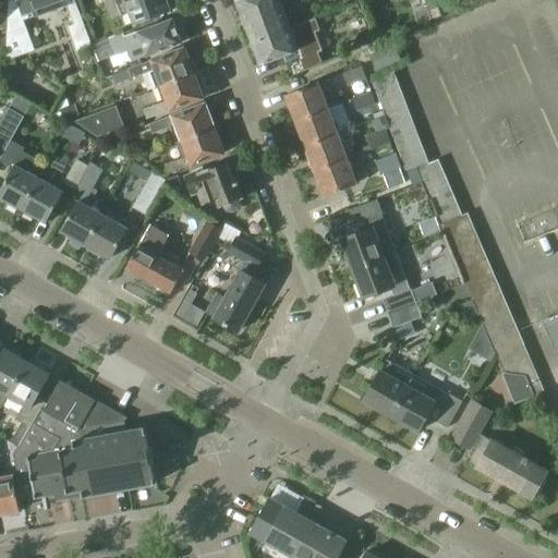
[(7,29),(5,61),(28,53),(17,22),(34,16),(28,0),(7,0),(8,8),(7,29)]
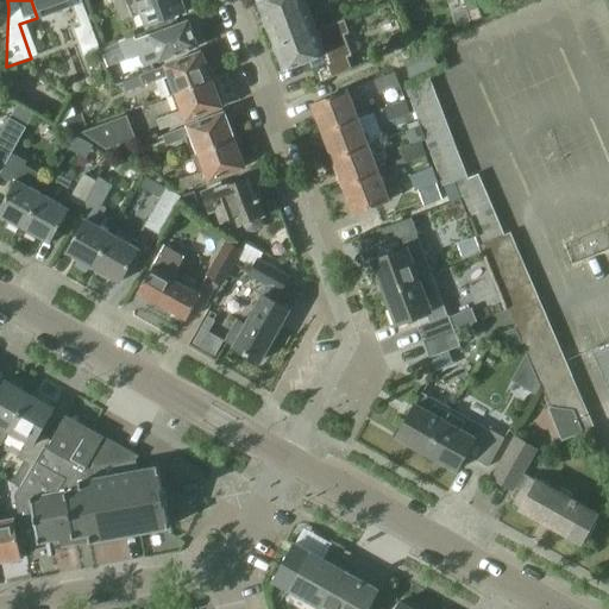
[(31,0),(37,18),(37,19),(38,20),(73,6),(82,2),(81,0),(31,0)]
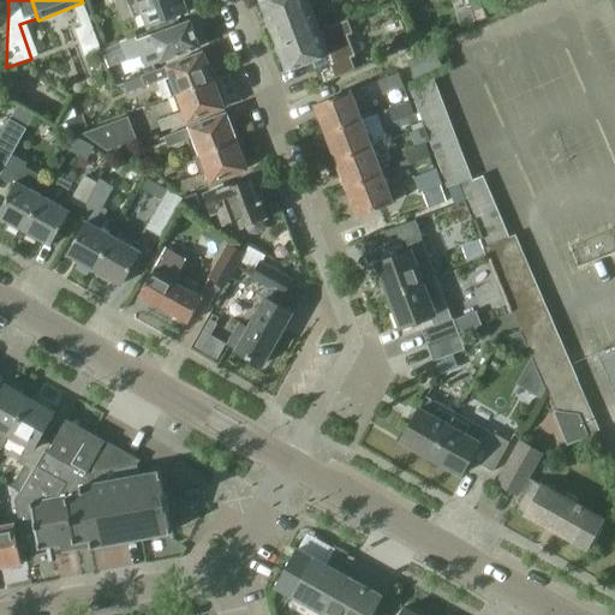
[(132,0),(127,3),(133,17),(143,13),(148,28),(187,13),(186,11),(190,7),(186,0),(132,0)]
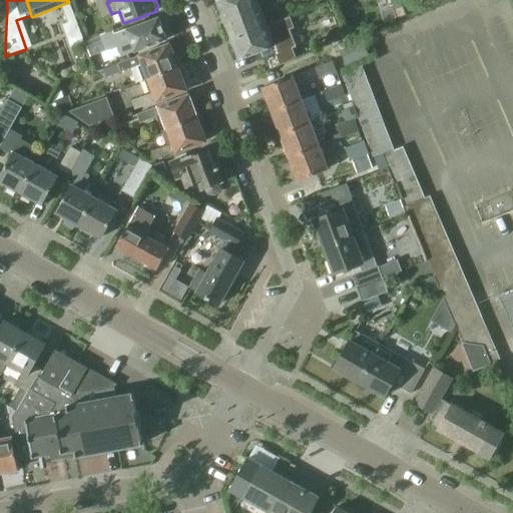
[(215,0),(223,19),(274,0),(215,0)]
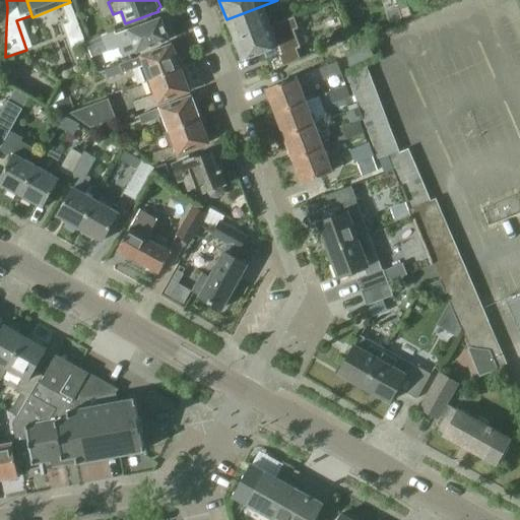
[(277,0),(226,19),(234,39),(269,25),(266,16),(283,10),(279,0),(277,0)]
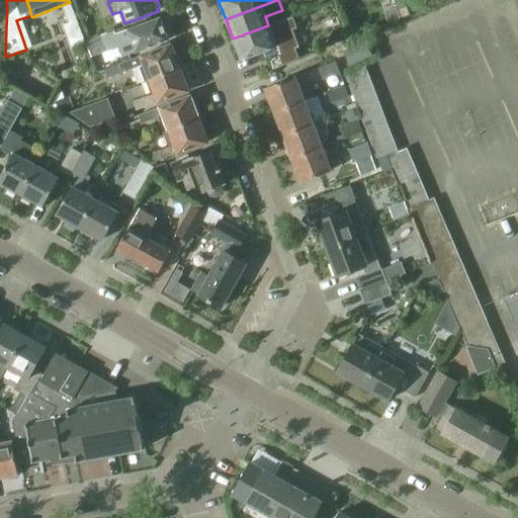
[(394,0),(397,10),(415,2),(414,0),(394,0)]
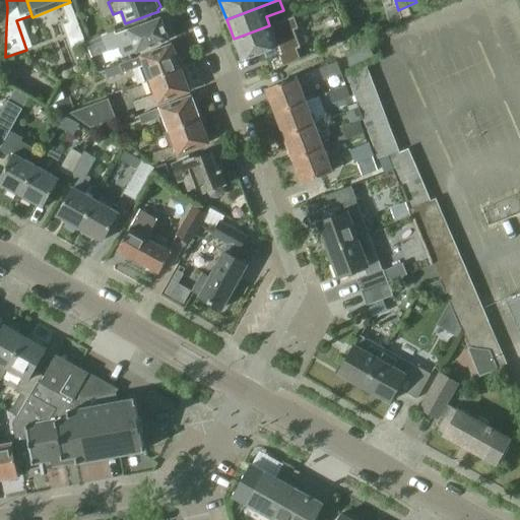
[(108,2),(99,5),(103,18),(113,14),(108,2)]
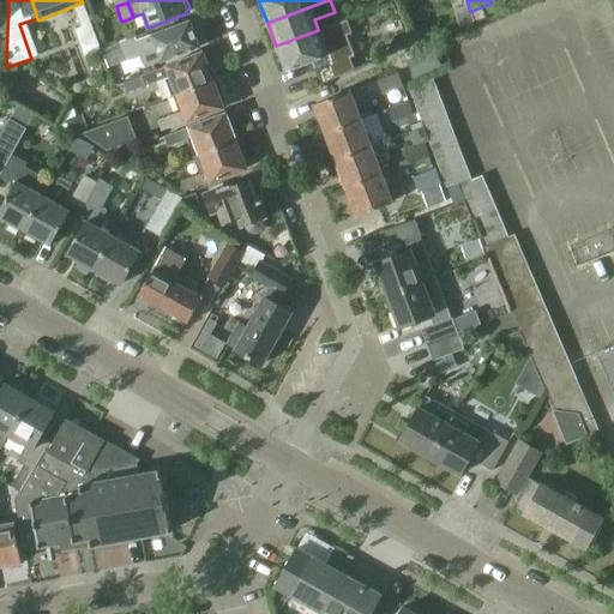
[(120,41),(126,61),(157,50),(161,60),(199,47),(198,43),(200,41),(198,31),(193,31),(190,20),(136,40),(136,36),(120,41)]
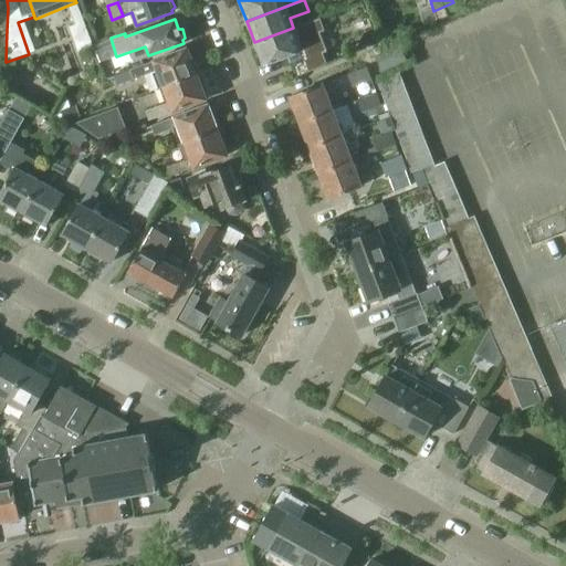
[(302,50),(301,50),(297,40),(323,31),(318,19),(293,28),(254,42),(263,64),(280,59),(284,67),(291,64),(295,76),(326,63),(321,50),(304,58),(302,50)]
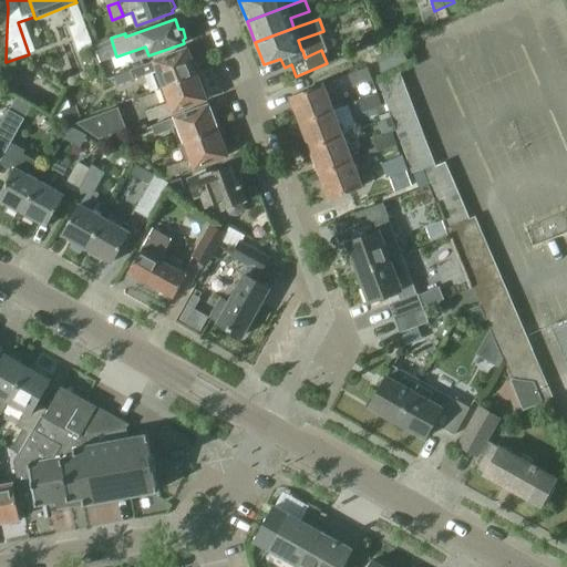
[(374,55),(381,71),(406,60),(400,44),(374,55)]
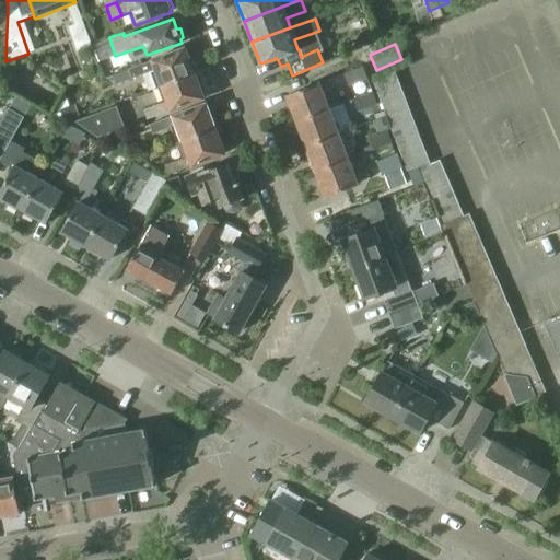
[(151,59),(128,68),(129,70),(131,78),(142,74),(148,90),(161,84),(194,72),(197,71),(191,57),(188,58),(185,49),(184,47),(151,59)]
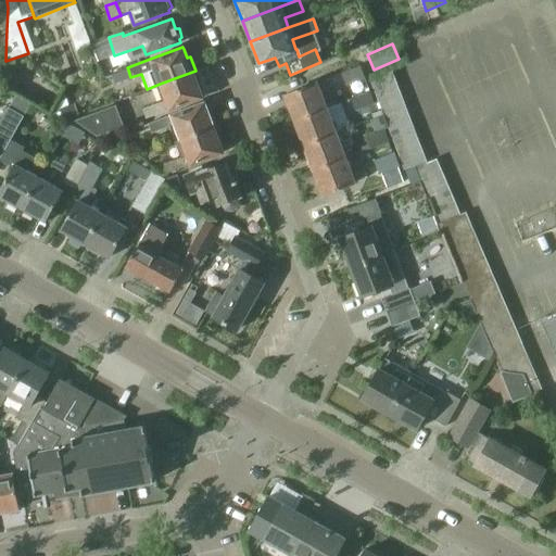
[(340,72),(344,86),(364,78),(358,64),(340,72)]
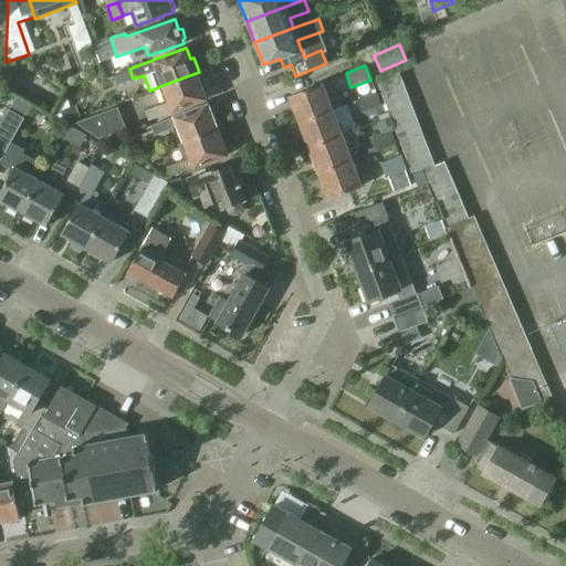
[(375,80),(377,83),(379,91),(402,83),(398,71),(375,80)]
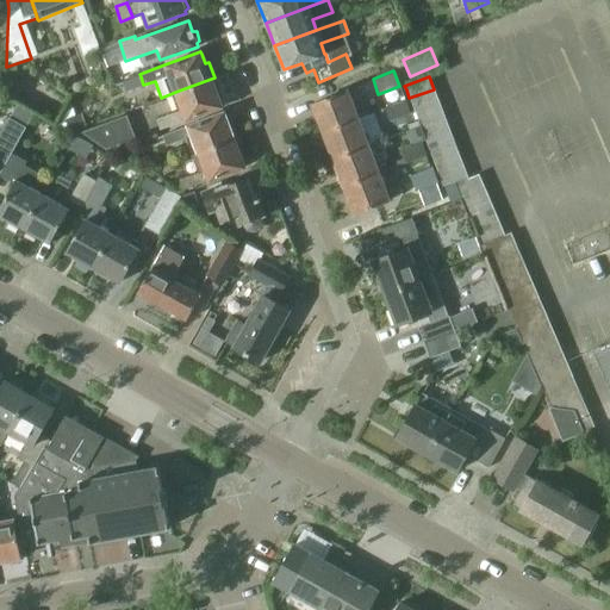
[(181,110),(156,119),(160,129),(186,119),(221,106),(216,94),(221,92),(215,78),(211,79),(175,92),(181,110)]
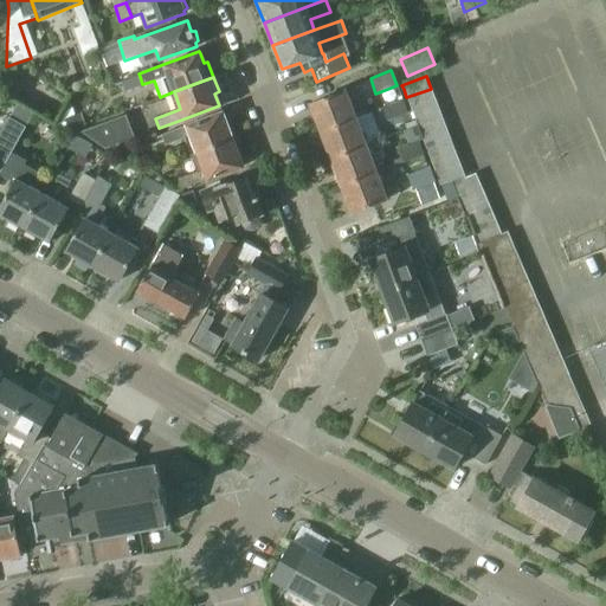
[(345,89),(309,103),(320,130),(355,116),(345,89)]
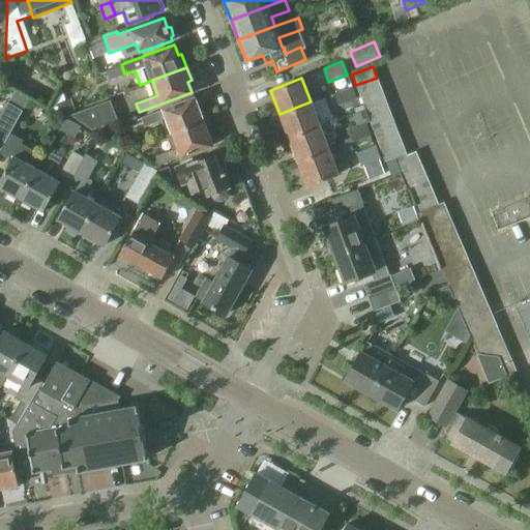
[(359,96),(381,88),(377,78),(355,85),(356,87),(359,96)]
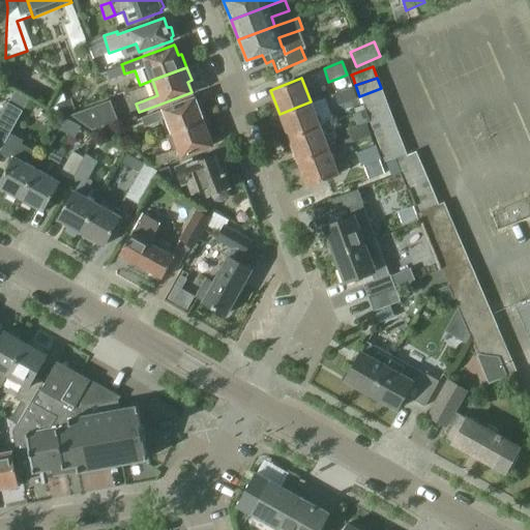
[(353,87),(333,94),(337,106),(339,107),(357,99),(353,87)]
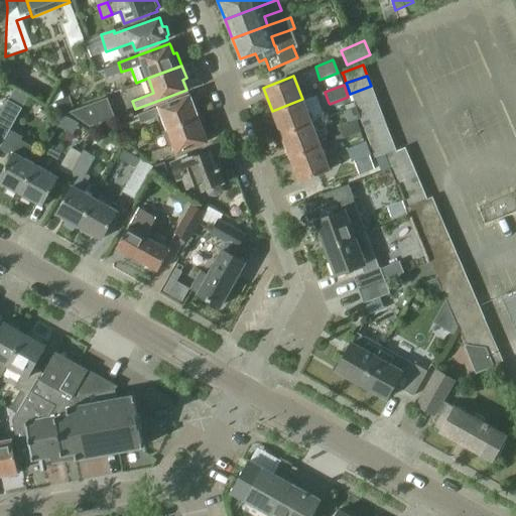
[(371,86),(350,94),(354,103),(355,104),(375,97),(371,86)]
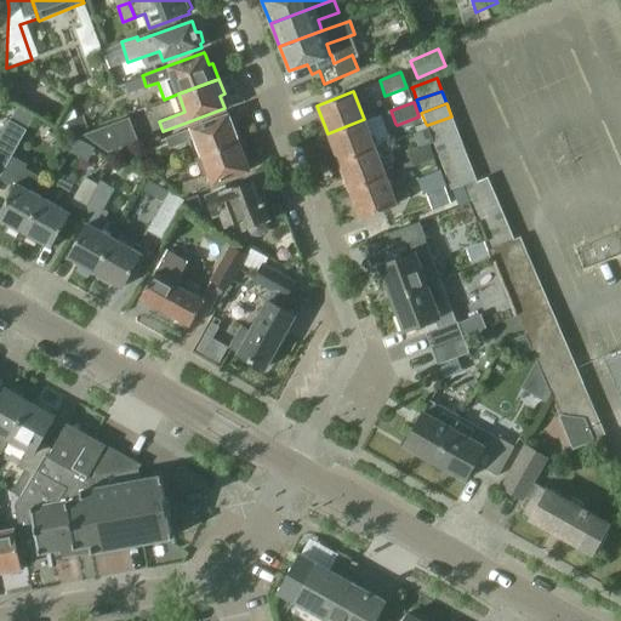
[(192,127),(166,137),(169,148),(189,141),(195,138),(201,155),(238,142),(243,141),(237,125),(232,126),(228,117),(227,114),(192,127)]
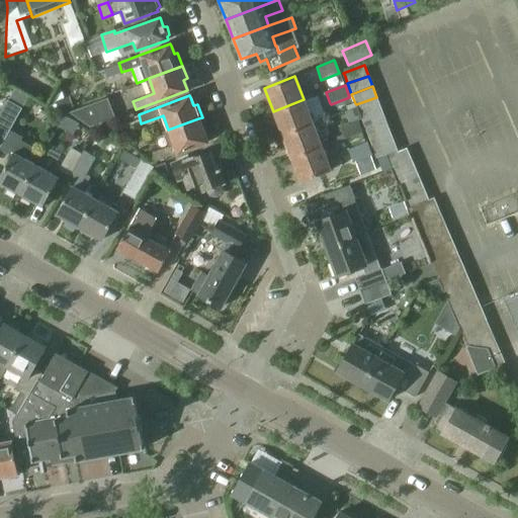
[(73,107),(69,96),(56,101),(59,112),(73,107)]
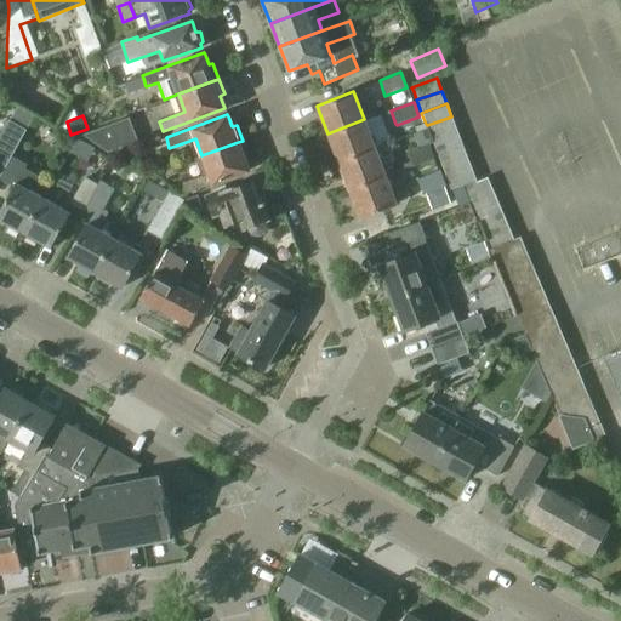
[(427,125),(431,138),(456,129),(451,117),(427,125)]
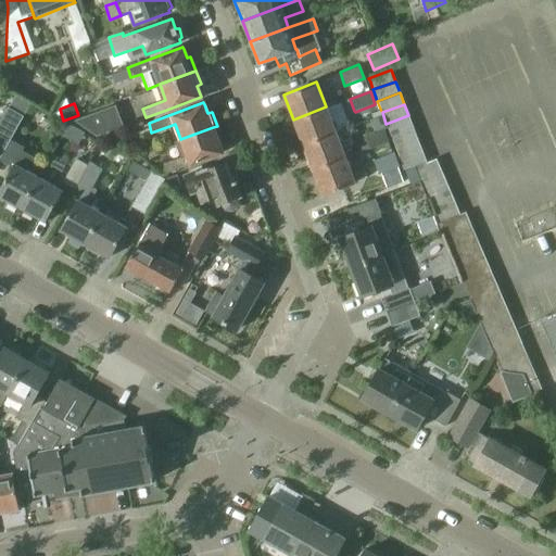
[(124,127),(115,105),(74,121),(97,136),(124,127)]
